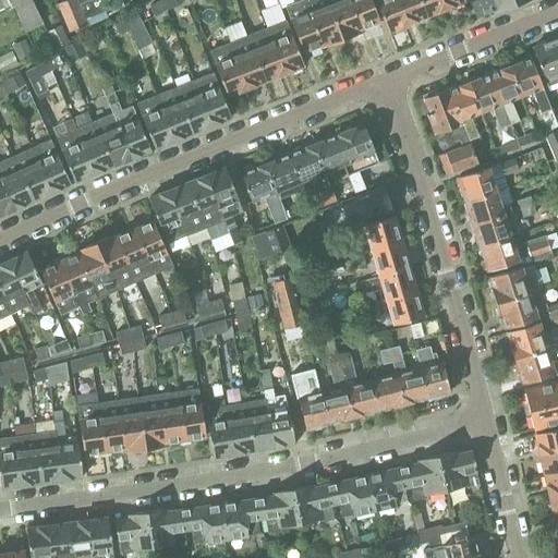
[(0,0),(0,11),(13,5),(10,0),(0,0)]
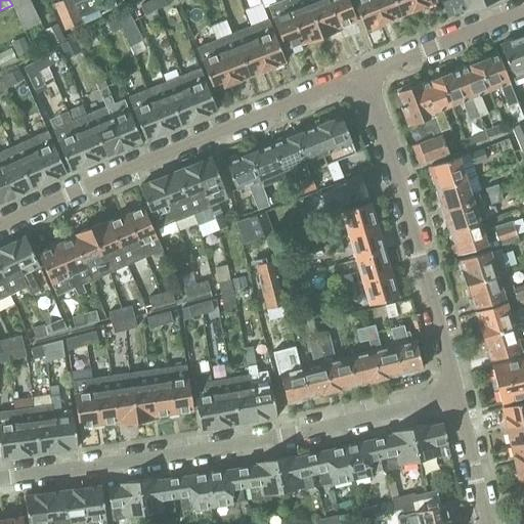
[(9,0),(12,5),(25,30),(40,23),(29,0),(9,0)]
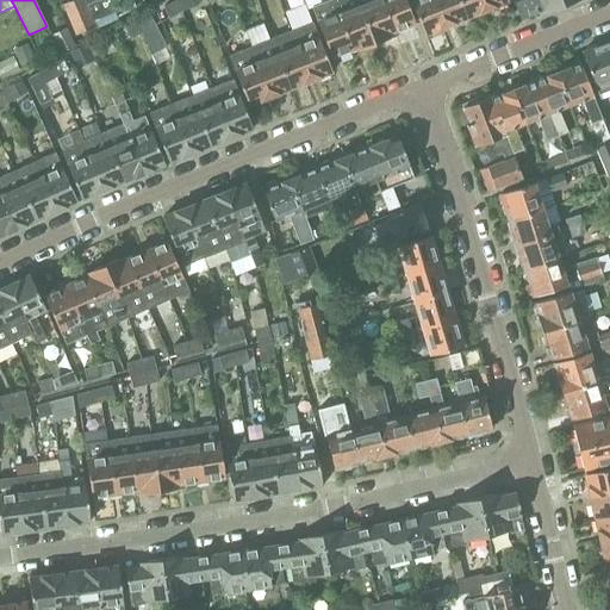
[(75,36),(94,27),(82,0),(73,0),(63,5),(75,36)]
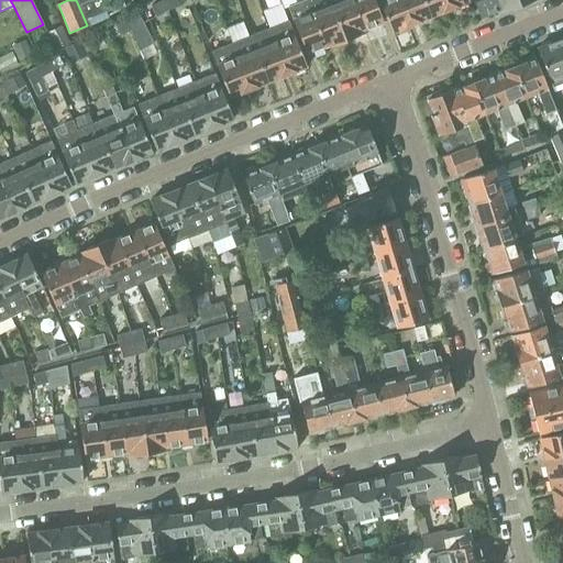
[(76,0),(87,25),(89,25),(108,17),(101,4),(102,4),(100,0),(76,0)]
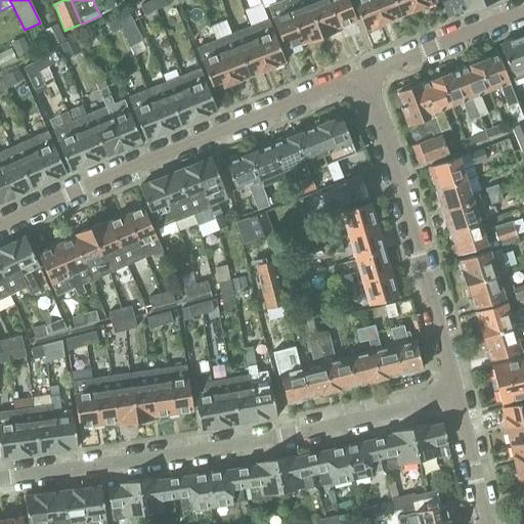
[(114,0),(104,0),(95,4),(94,4),(100,15),(117,7),(114,0)]
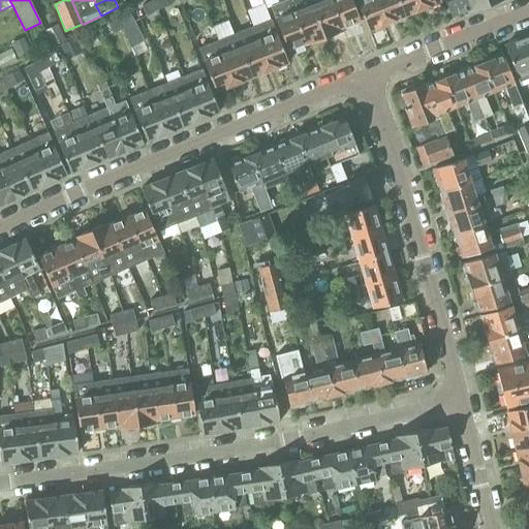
[(147,16),(168,4),(165,0),(152,0),(142,5),(147,16)]
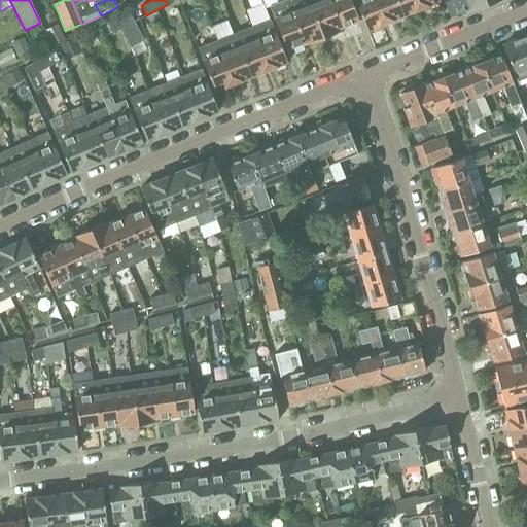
[(287,0),(277,0),(278,0),(279,2),(270,6),(286,49),(303,42),(305,42),(287,0)]
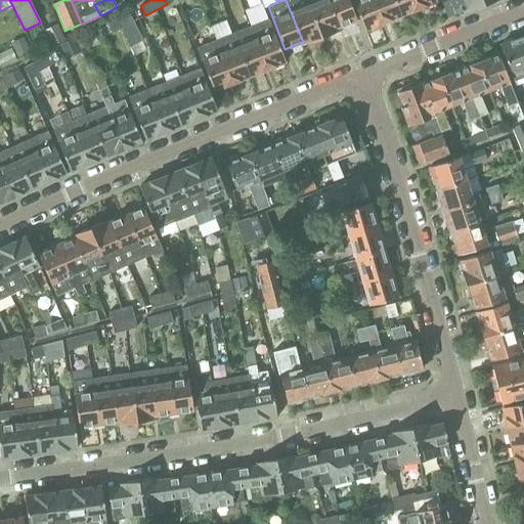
[(303,45),(321,38),(306,0),(286,0),(303,42),(301,42),(303,45)]
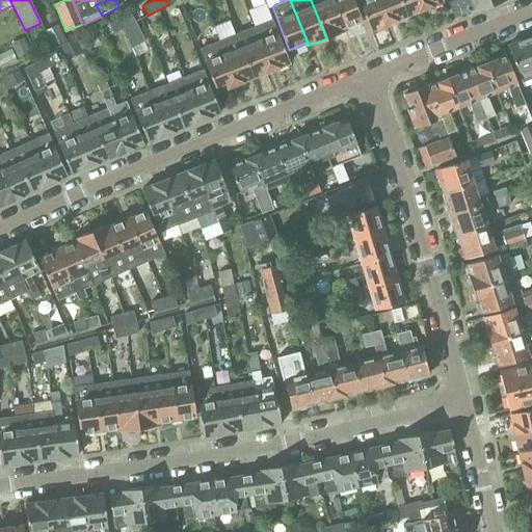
[(331,0),(311,0),(326,38),(346,30),(345,28),(344,28),(331,0)]
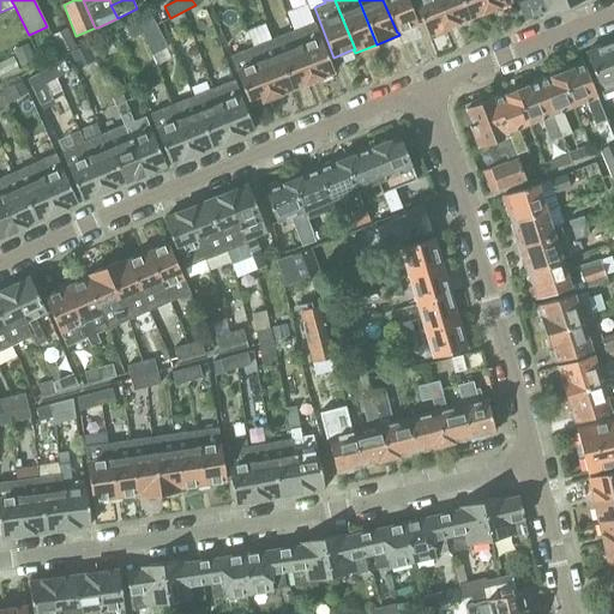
[(398,32),(417,24),(408,0),(383,0),(397,32),(398,32)]
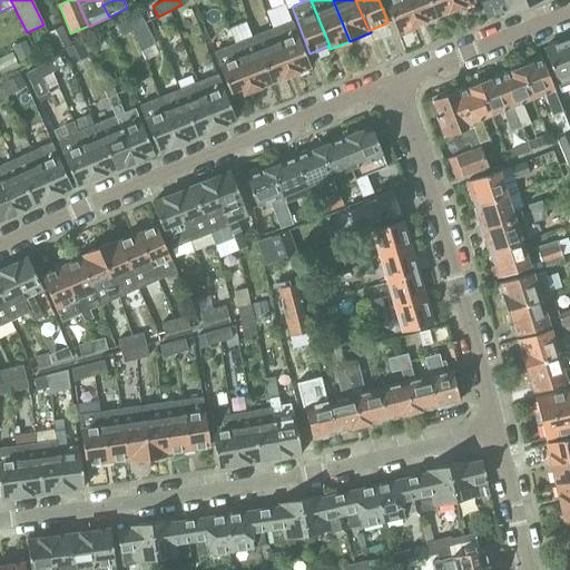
[(416,26),(406,0),(383,0),(397,33),(416,26)]
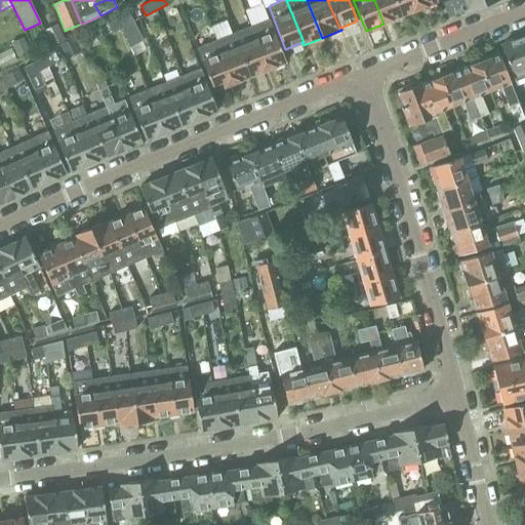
[(374,0),(384,24),(402,15),(395,0),(374,0)]
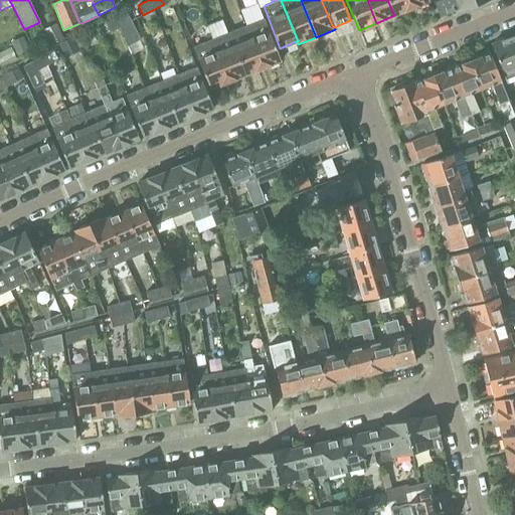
[(387,0),(394,15),(411,8),(407,0),(387,0)]
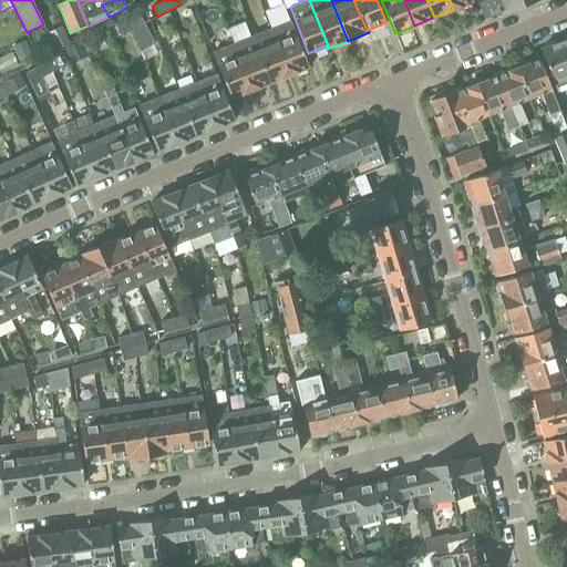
[(449,0),(453,9),(473,1),(471,0),(449,0)]
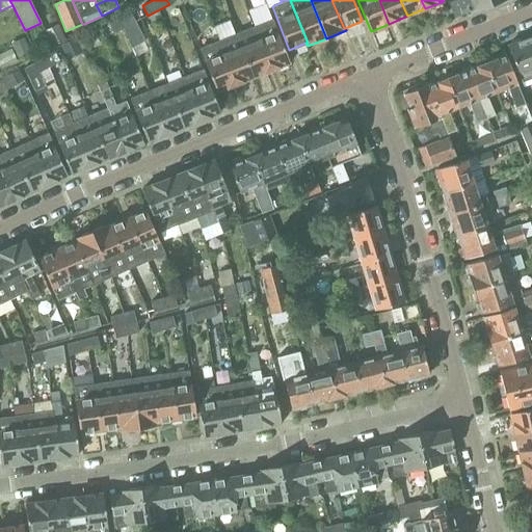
[(447,0),(454,17),(471,9),(472,9),(468,0),(447,0)]
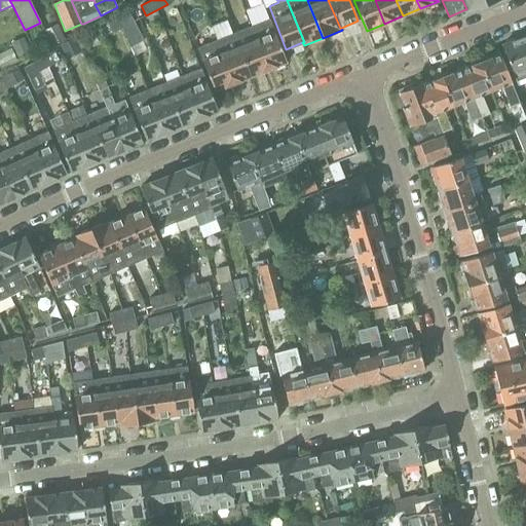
[(462,0),(466,9),(465,9),(466,12),(486,5),(484,0),(462,0)]
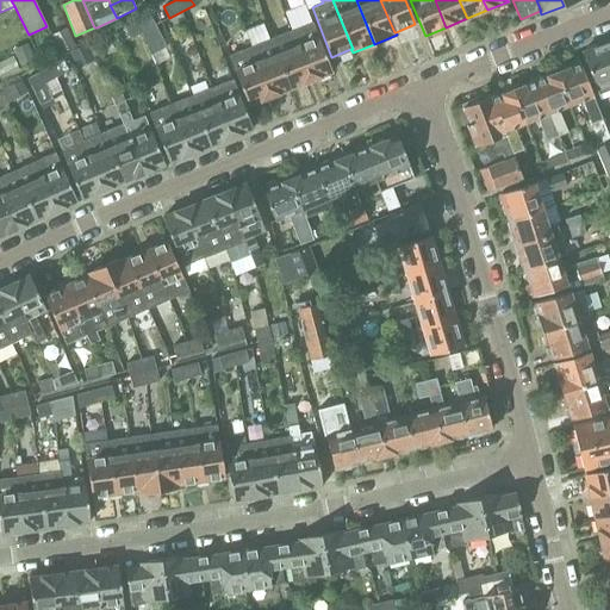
[(291,31),(311,81),(332,73),(330,68),(305,6),(285,14),(291,31)]
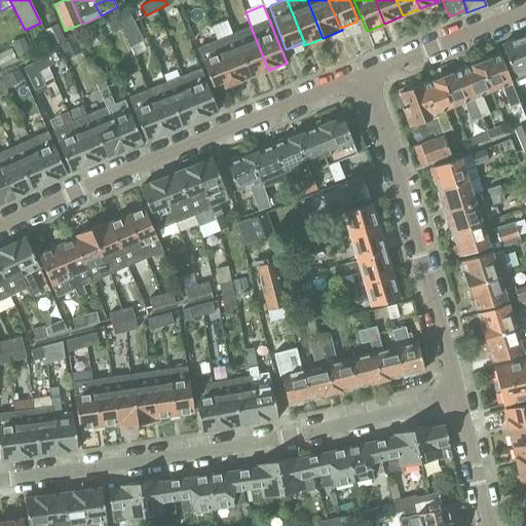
[(122,29),(129,47),(144,40),(128,12),(118,17),(122,29)]
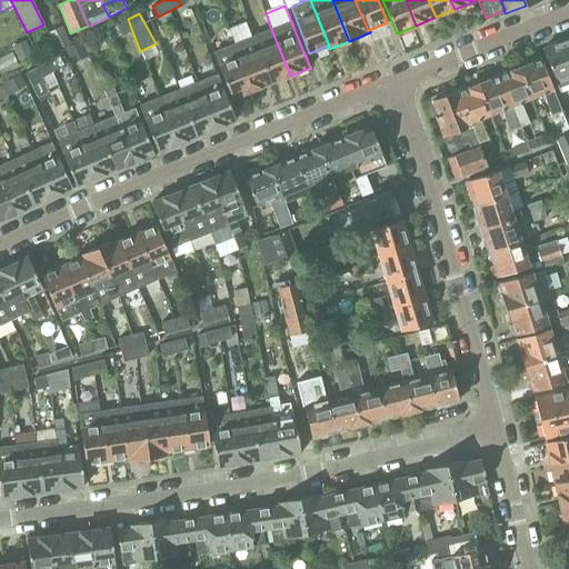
[(128,19),(117,25),(118,26),(122,36),(132,31),(128,19)]
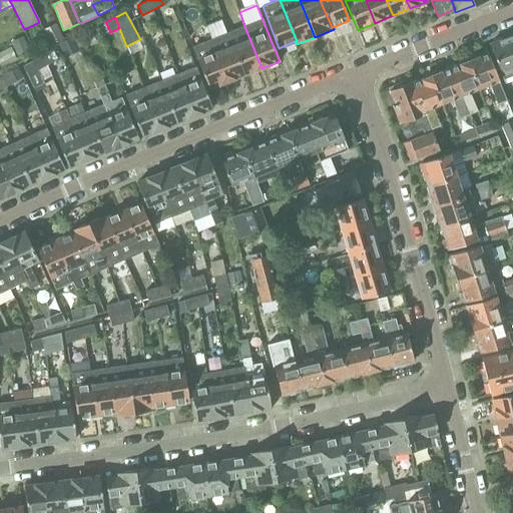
[(209,40),(226,82),(244,75),(227,33),(222,20),(206,26),(211,39),(209,40)]
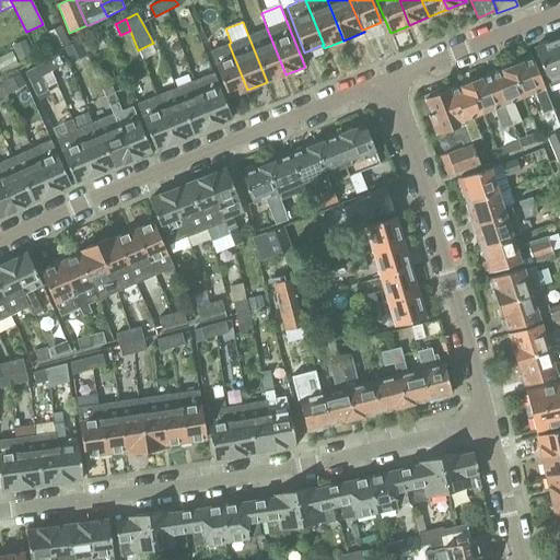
[(66,43),(69,42),(60,25),(47,32),(56,48),(66,43)]
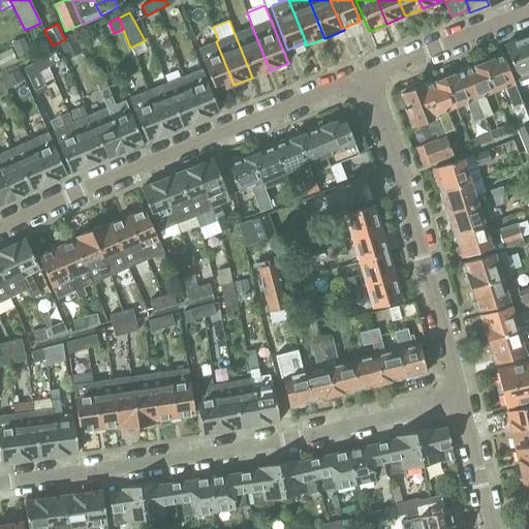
[(235,34),(252,78),(270,70),(252,27),(235,34)]
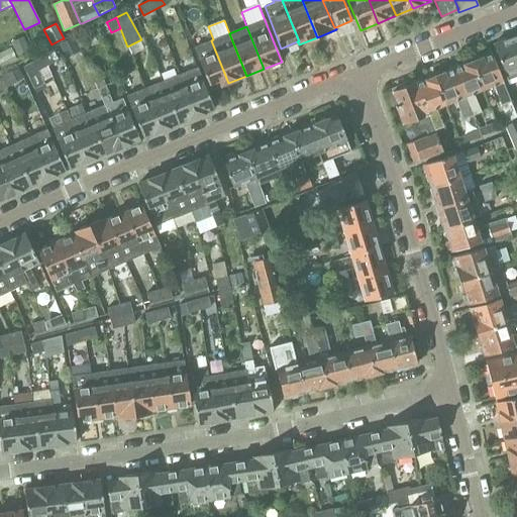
[(61,39),(64,45),(67,53),(80,47),(74,33),(61,39)]
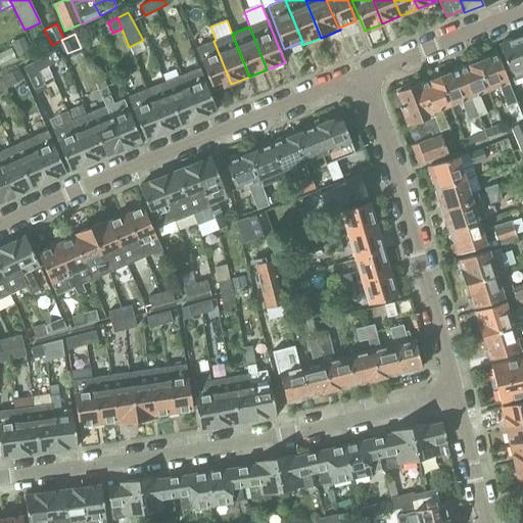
[(500,45),(511,76),(522,70),(522,35),(513,40),(513,39),(510,38),(504,40),(502,44),(500,45)]
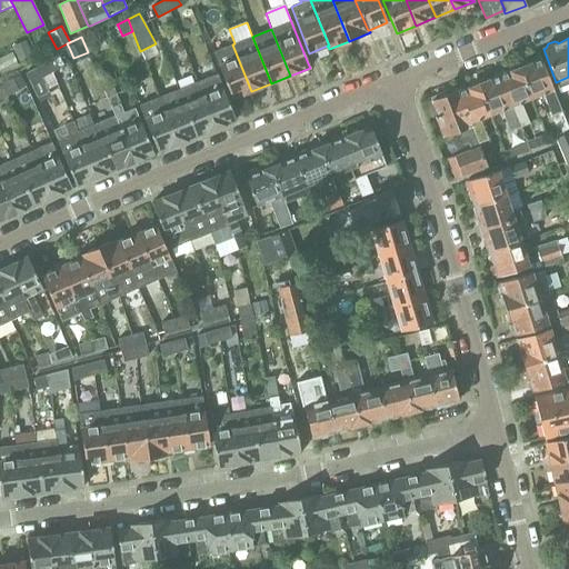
[(28,45),(15,50),(19,62),(32,57),(28,45)]
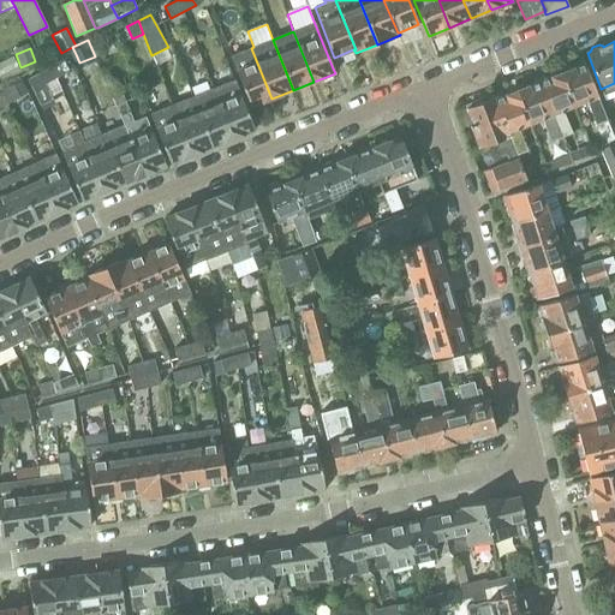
[(251,48),(231,57),(251,107),(272,99),(251,48)]
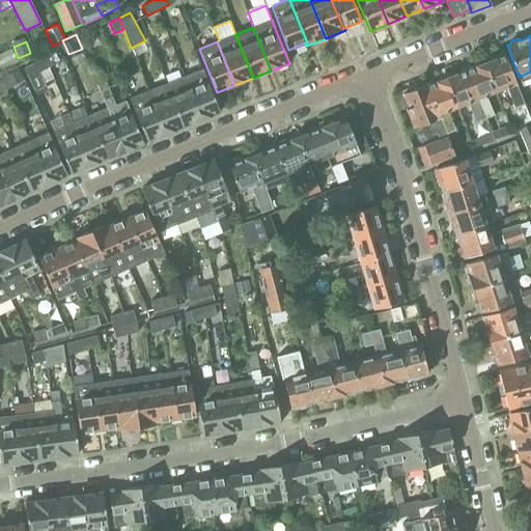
[(55,51),(45,56),(50,67),(60,61),(55,51)]
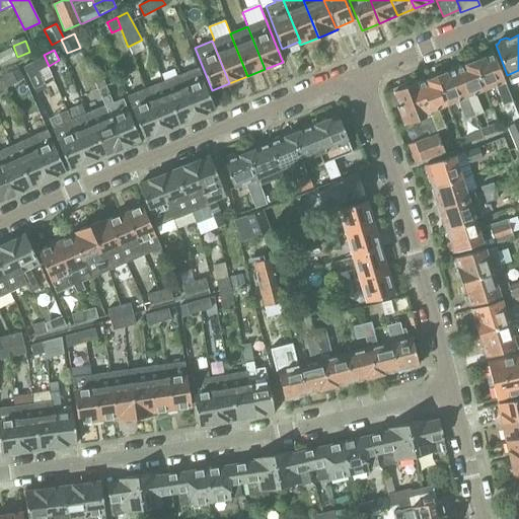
[(473,59),(485,89),(495,85),(503,105),(510,125),(518,121),(518,118),(493,54),(484,57),(480,56),(473,59)]
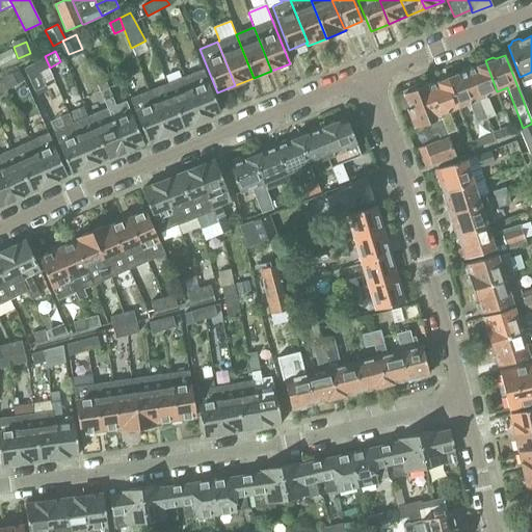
[(33,62),(24,67),(29,78),(38,73),(50,68),(45,56),(33,62)]
